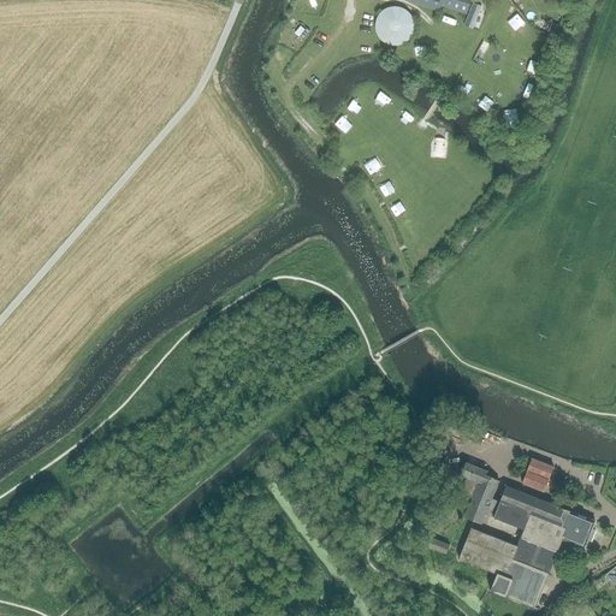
[(404,0),(439,12),(442,5),(443,0),(404,0)]
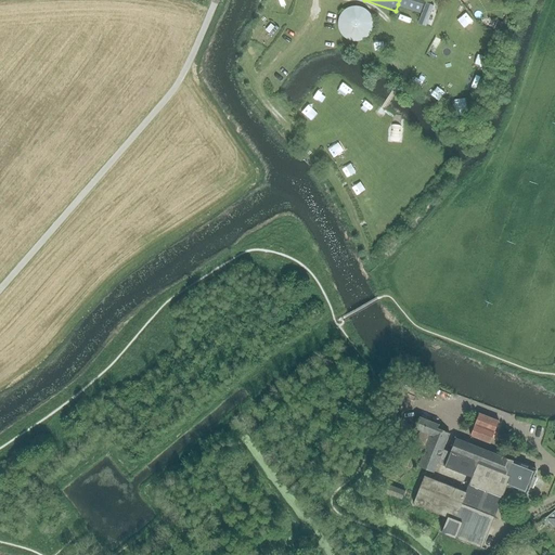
[(399,0),(398,4),(398,5),(420,13),(423,1),(418,0),(399,0)]
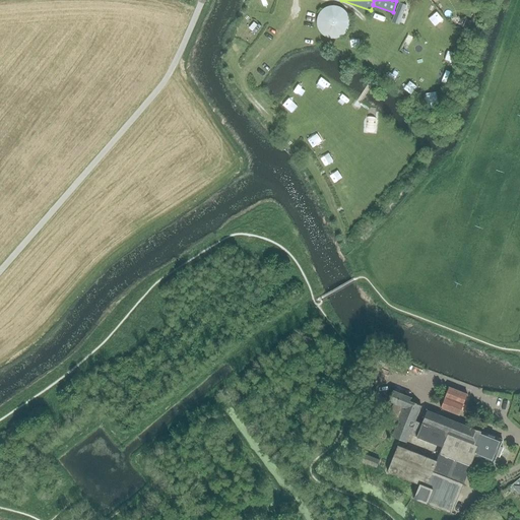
[(405,5),(399,3),(392,20),(398,22),(405,5)]
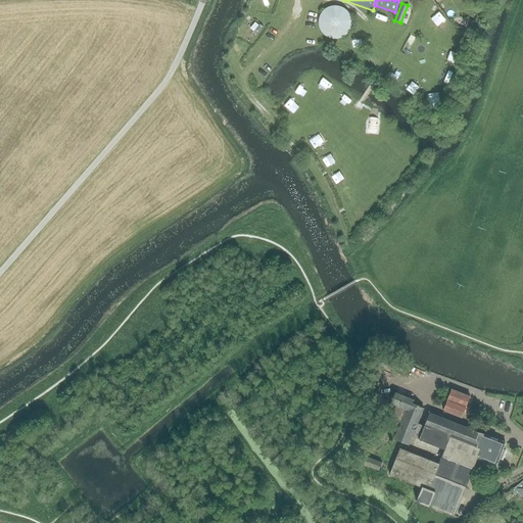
[(327,37),(328,38),(330,39),(331,39),(335,40),(339,39),(341,38),(342,38),(344,37),(346,35),(348,34),(349,33),(349,31),(350,30),(351,28),(352,25),(352,22),(352,21),(352,19),(351,16),(350,15),(349,13),(348,12),(347,10),(346,9),(345,8),(342,7),(341,6),(339,6),(338,5),(336,5),(334,5),(331,5),(330,6),(328,6),(327,7),(324,9),(323,10),(322,11),(321,13),(320,14),(319,16),(319,17),(319,19),(318,20),(318,22),(319,26),(319,29),(321,32),(322,33),(323,35),(325,37),(327,37)]
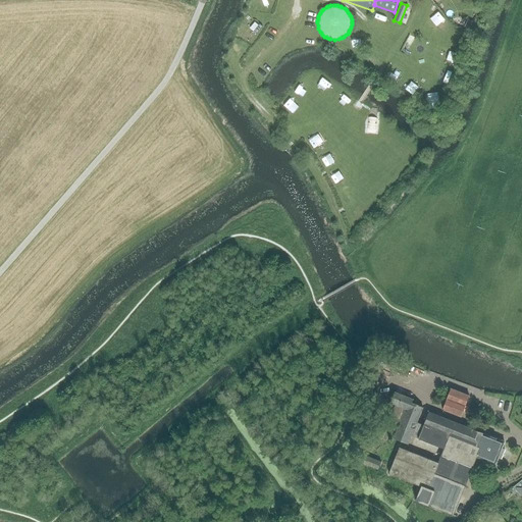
[(473,30),(476,22),(476,21),(468,19),(465,27),(467,28),(473,30)]
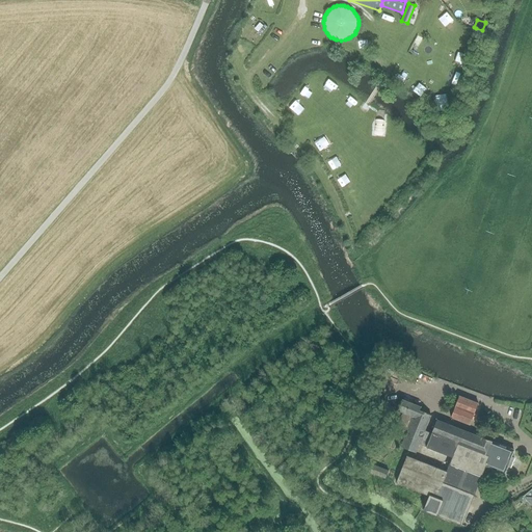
[(306,107),(297,102),(293,108),(302,113),(306,107)]
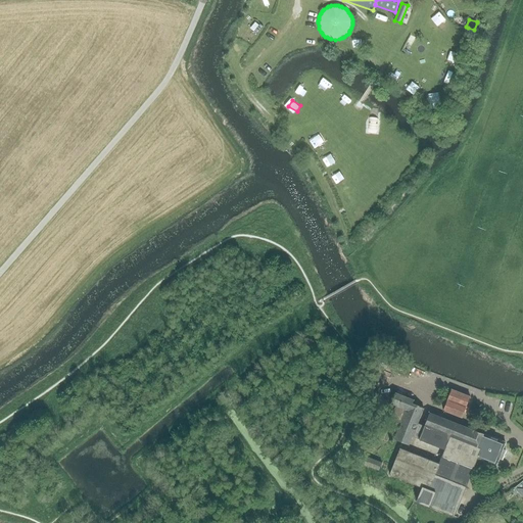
[(466,406),(470,396),(450,389),(442,410),(461,417),(463,412),(468,414),(470,408),(466,406)]
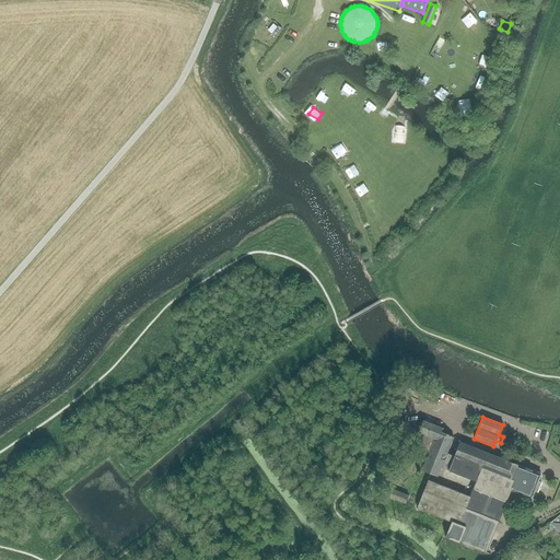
[(441,432),(442,428),(423,420),(419,431),(424,433),(417,450),(404,444),(396,466),(405,469),(405,467),(415,471),(417,467),(422,469),(422,470),(430,474),(430,473),(438,476),(454,436),(441,432)]
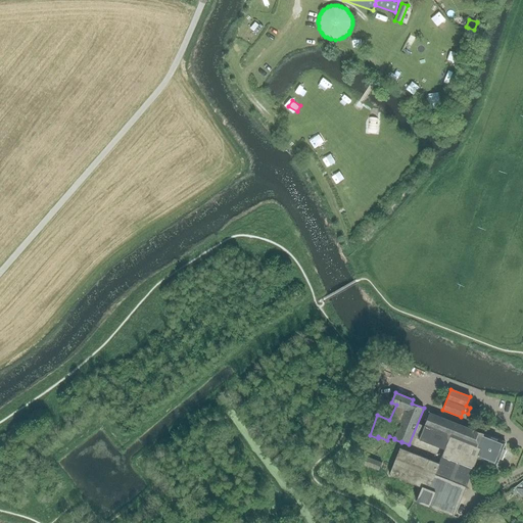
[(449,435),(469,442),(474,430),(430,412),(419,439),(444,449),(449,435)]
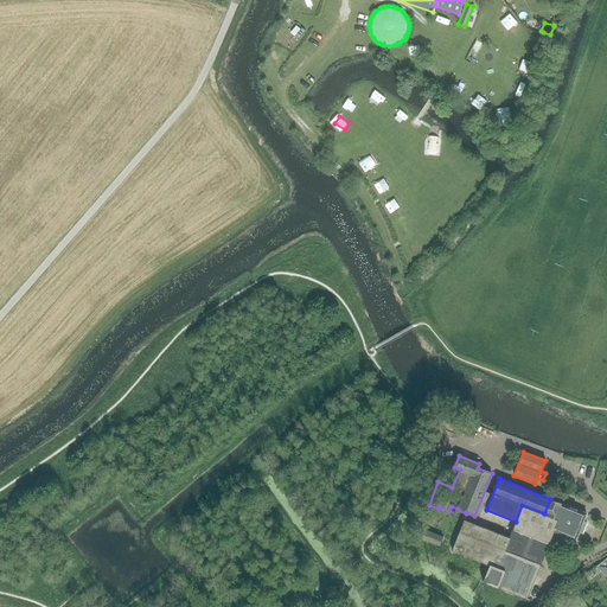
[(483,582),(526,599),(549,542),(549,541),(563,505),(561,504),(561,503),(550,499),(544,513),(522,505),(516,522),(509,538),(497,534),(464,521),(452,550),(490,566),(483,582)]
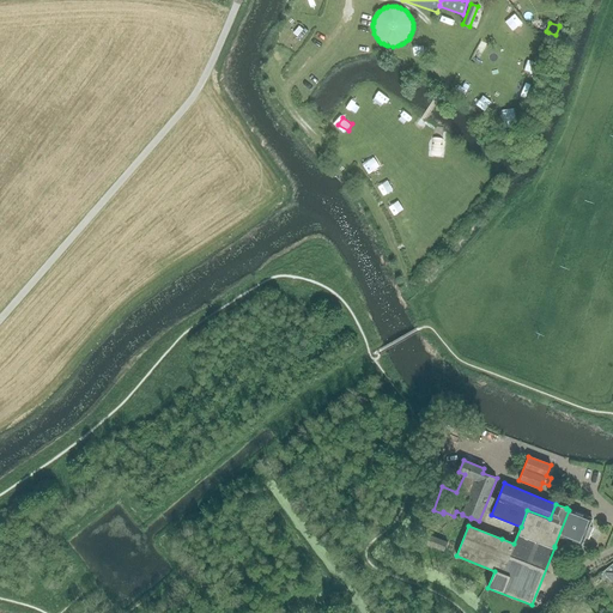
[(554,546),(554,547),(556,545),(564,547),(566,540),(581,546),(584,538),(588,539),(593,528),(589,527),(592,519),(570,509),(569,510),(554,546)]
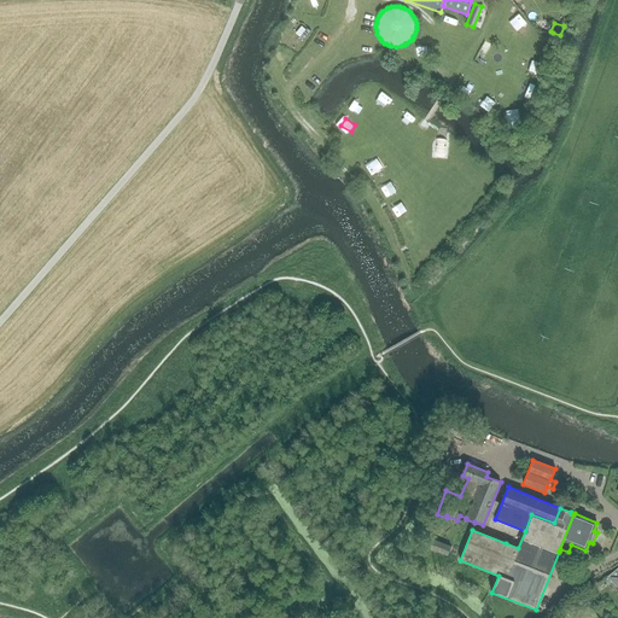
[(429,537),(425,547),(447,555),(450,547),(435,540),(429,537)]
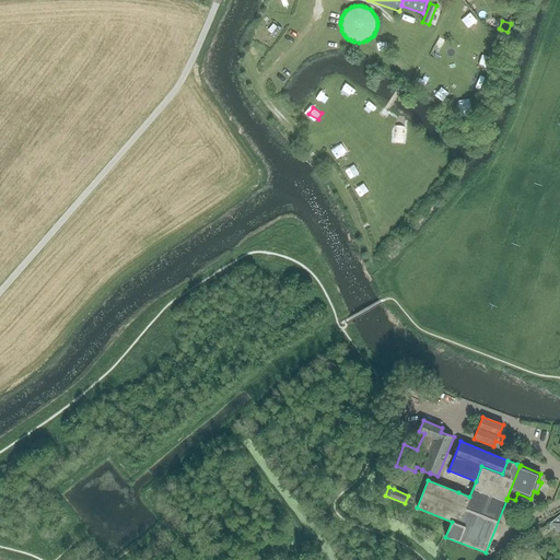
[(559,515),(559,514),(550,523),(551,523),(556,527),(558,529),(559,531),(559,515)]
